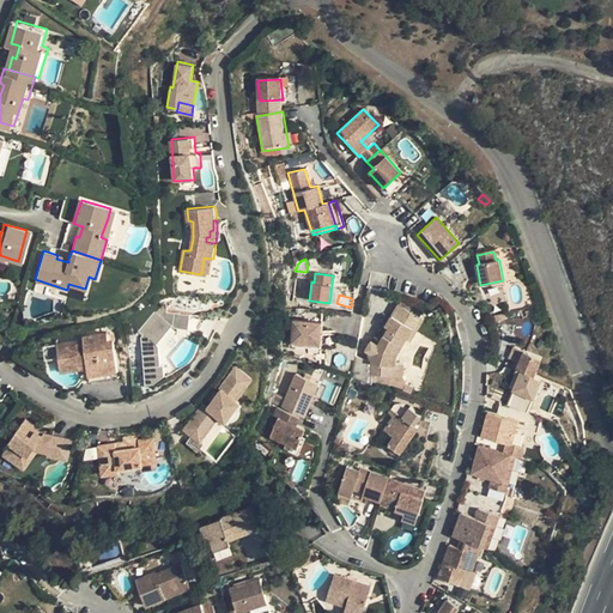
[(411,315),(395,307),(390,316),(406,325),(411,315)]
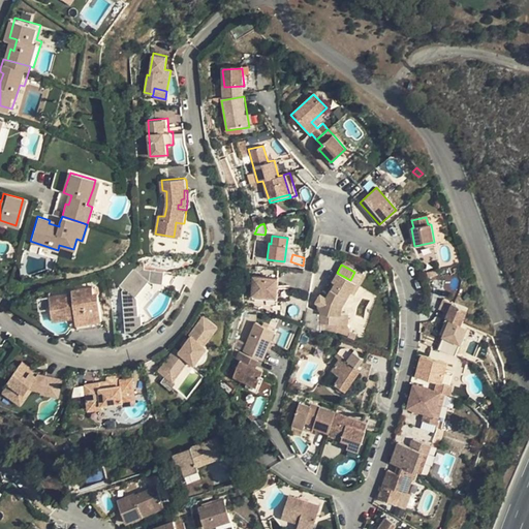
[(125,289),(122,289),(125,332),(131,331),(141,323),(141,313),(137,314),(136,299),(135,296),(148,281),(150,282),(162,284),(164,271),(152,270),(151,272),(144,272),(143,273),(139,272),(136,269),(124,285),(125,289)]
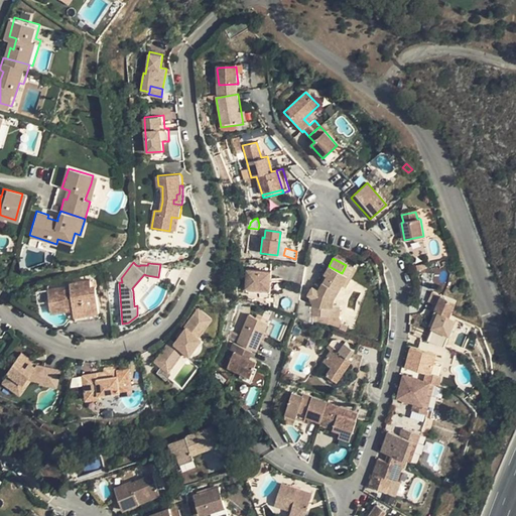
[(337,281),(342,273),(329,266),(328,266),(324,274),(324,275),(315,291),(317,292),(315,296),(314,296),(313,296),(312,296),(310,298),(310,300),(310,302),(311,303),(312,303),(312,317),(330,316),(330,307),(329,307),(329,297),(337,281)]
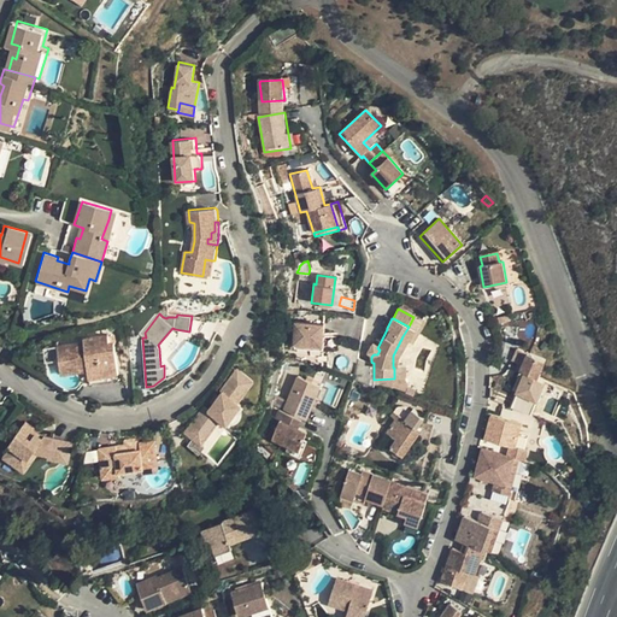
[(323,324),(295,323),(294,344),(309,345),(309,350),(322,350),(323,324)]
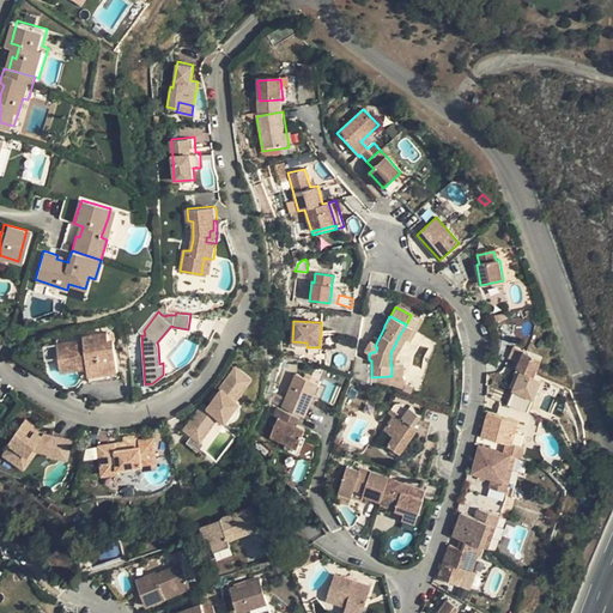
[(83,339),(56,343),(59,366),(86,363),(86,366),(89,381),(117,376),(113,340),(108,340),(107,333),(83,337),(83,339)]
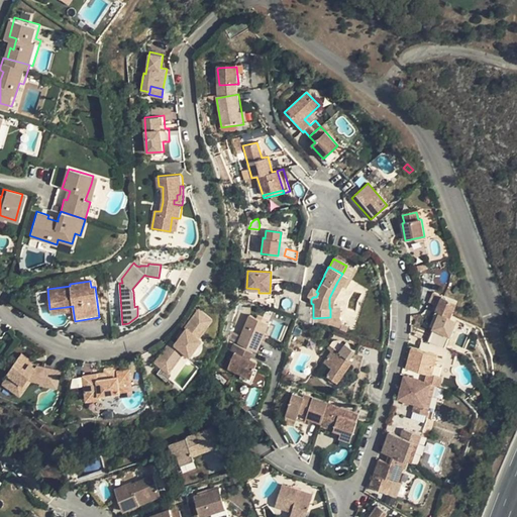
[(337,282),(329,298),(329,308),(330,308),(334,307),(333,299),(341,285),(337,282)]
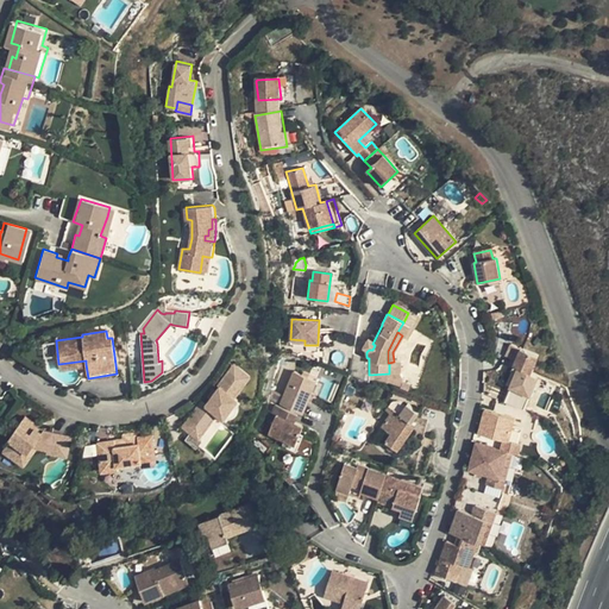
[(516,358),(521,347),(512,344),(507,355),(516,358)]
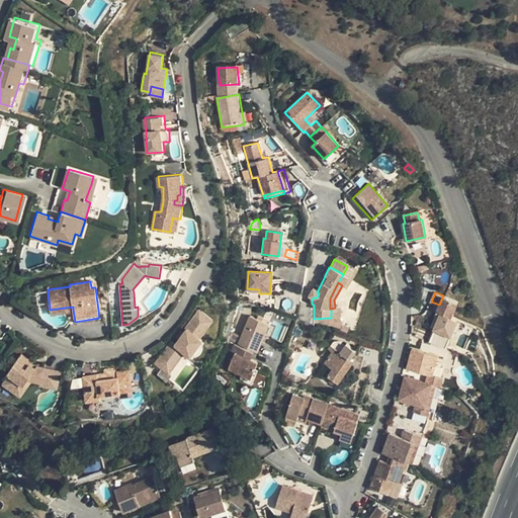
[(458,303),(443,295),(439,305),(437,311),(452,317),(458,303)]
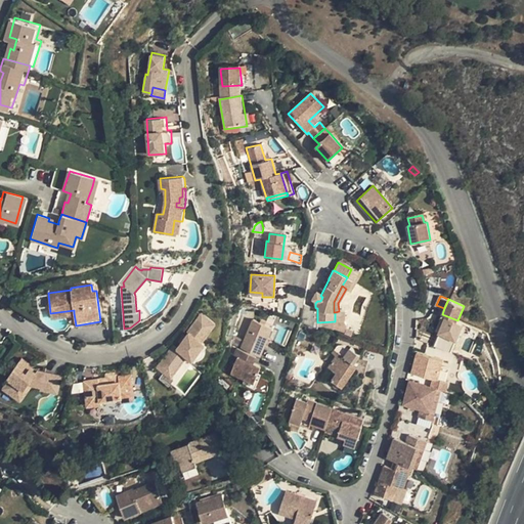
[(200,313),(198,317),(212,326),(214,322),(200,313)]
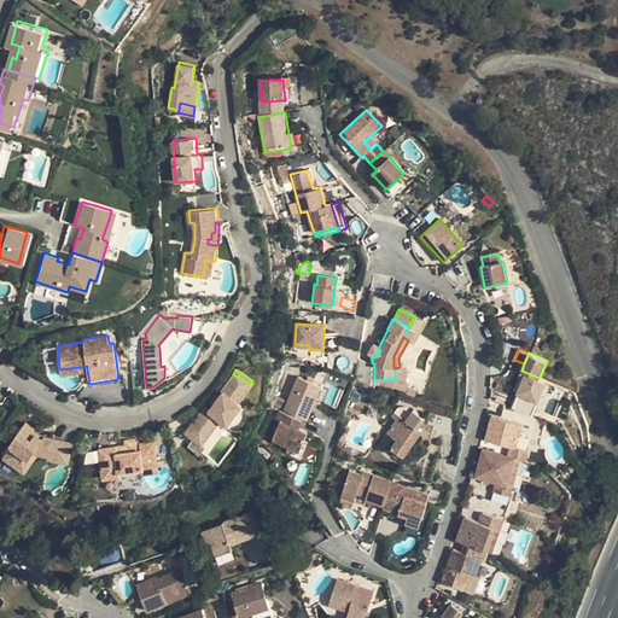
[(250,385),(233,374),(221,391),(223,392),(220,397),(215,404),(210,409),(205,406),(187,431),(194,436),(204,442),(221,417),(228,421),(240,404),(238,402),(250,385)]
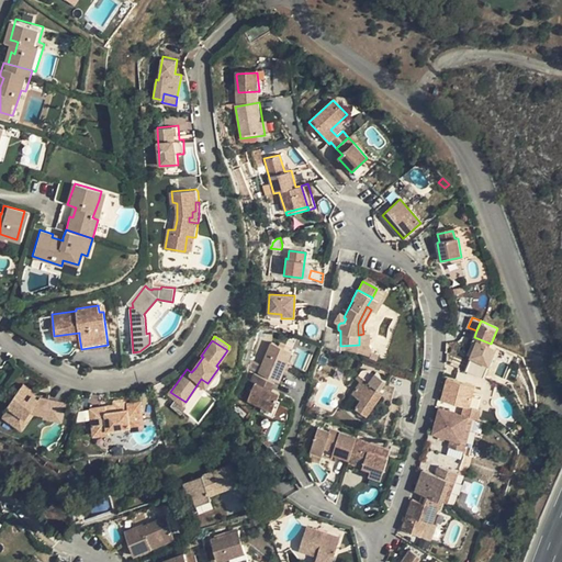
[(272,343),(259,372),(278,381),(287,363),(292,366),(298,355),(291,351),(282,348),(278,346),(272,343)]
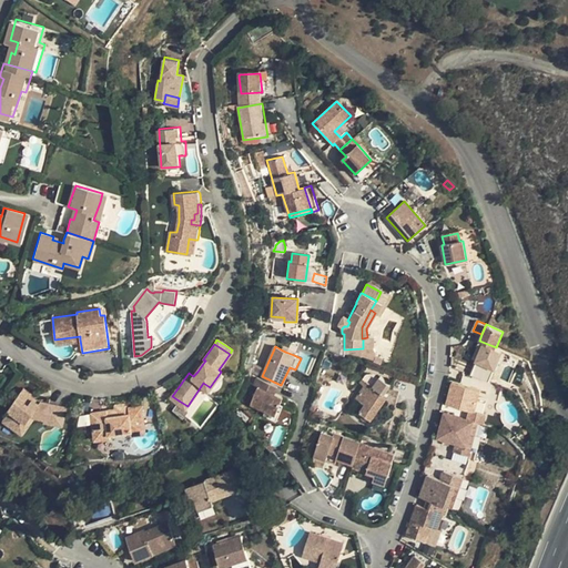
[(193,368),(198,372),(202,365),(198,362),(193,368)]
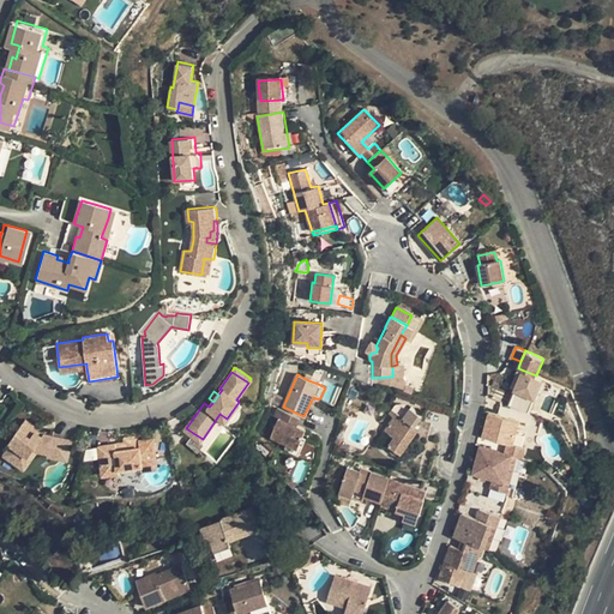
[(242,404),(239,402),(227,419),(230,421),(234,419),(240,408),(242,404)]
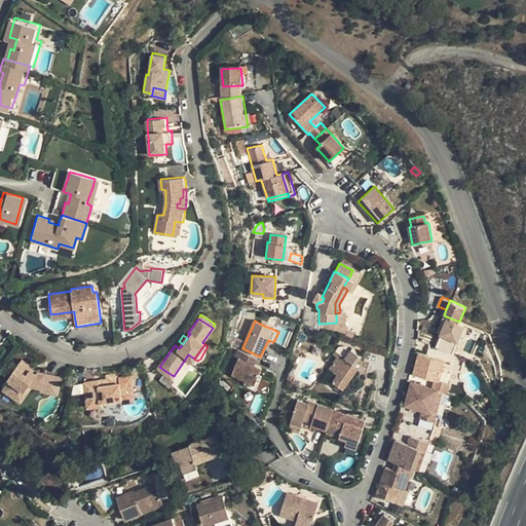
[(350,351),(342,347),(339,346),(338,347),(335,351),(339,354),(337,358),(330,369),(337,374),(333,381),(343,388),(360,366),(358,364),(363,357),(351,349),(350,351)]
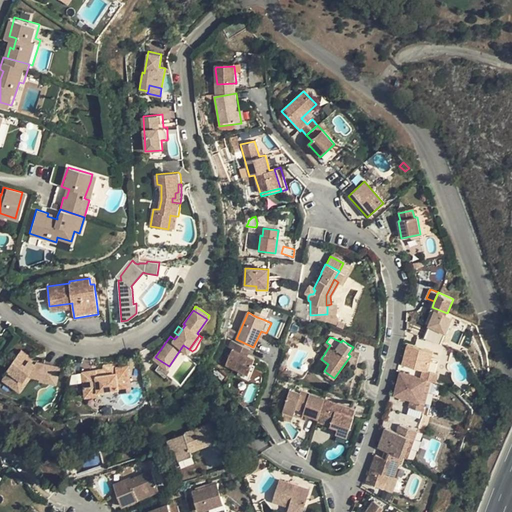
[(239,351),(242,345),(229,340),(226,346),(231,348),(225,363),(238,369),(248,373),(252,364),(254,357),(247,354),(239,351)]
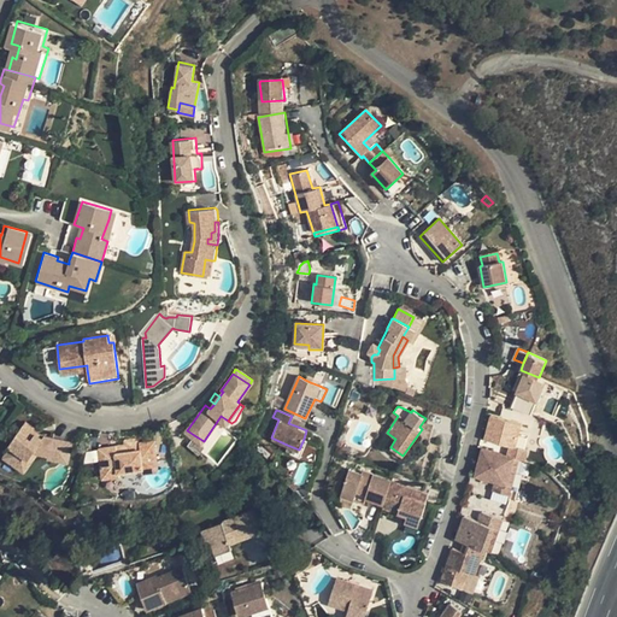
[(521,421),(491,413),(485,438),(509,444),(505,452),(513,454),(519,456),(523,457),(526,447),(522,447),(515,445),(518,430),(519,427),(521,421)]
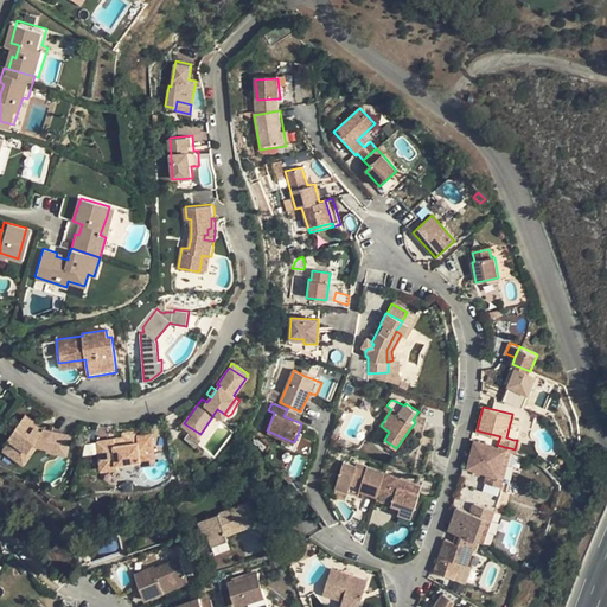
[(287,409),(283,416),(293,420),(295,413),(287,409)]
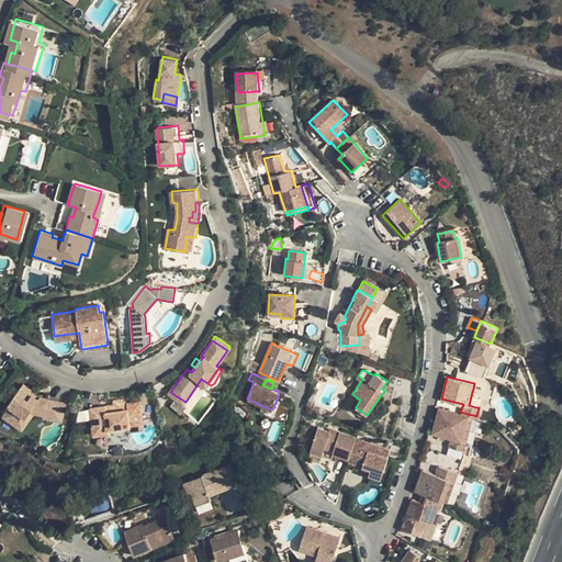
[(4,417),(17,425),(23,415),(29,417),(33,411),(35,412),(46,414),(46,416),(65,419),(68,402),(42,396),(23,385),(10,406),(11,407),(4,417)]
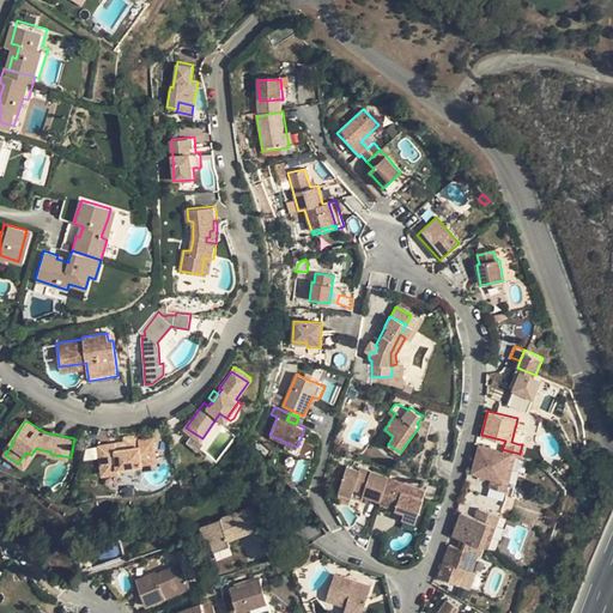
[(202,438),(193,432),(188,439),(199,448),(205,439),(202,438)]
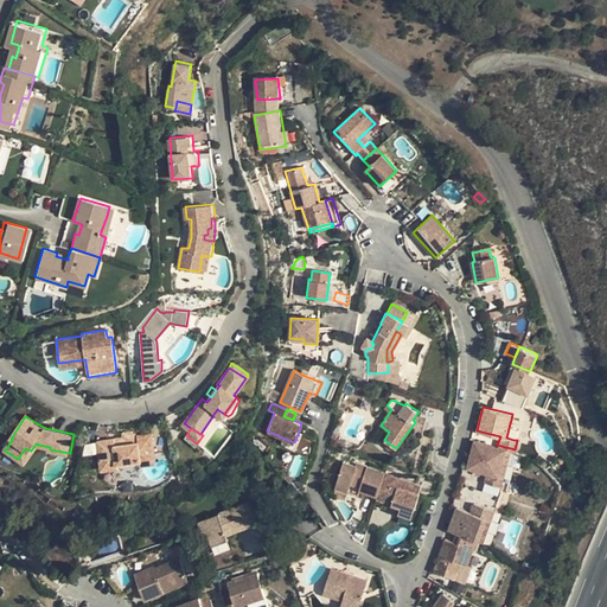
[(253,434),(249,440),(257,446),(261,441),(253,434)]
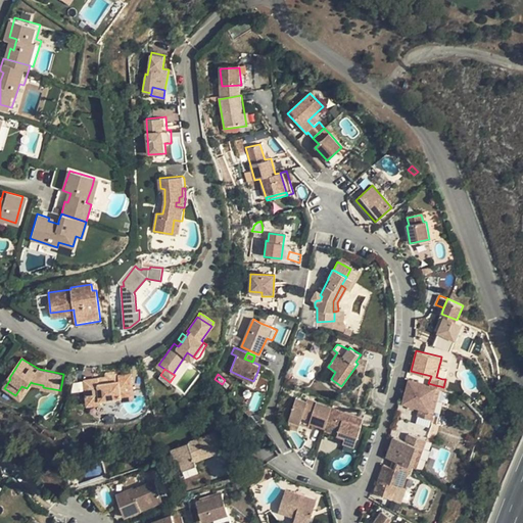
[(104,378),(86,381),(86,387),(88,397),(93,396),(98,399),(102,398),(102,400),(122,397),(125,397),(125,395),(134,393),(132,375),(123,376),(123,378),(120,378),(119,376),(108,378),(108,380),(105,380),(104,378)]
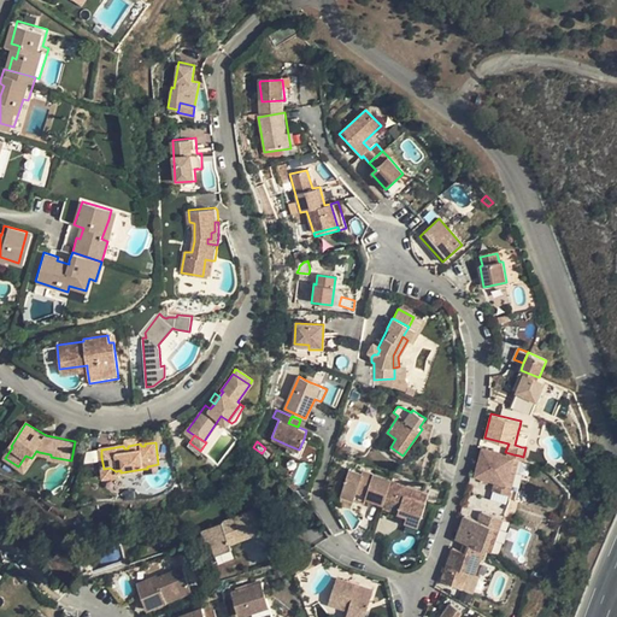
[(299,450),(287,445),(285,450),(300,457),(303,451),(299,450)]
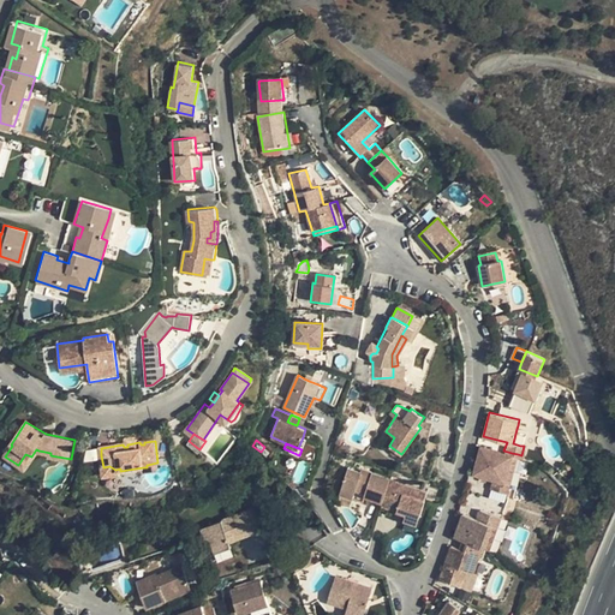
[(512,453),(503,451),(481,445),(473,472),(494,478),(491,487),(508,491),(511,482),(506,481),(512,453)]
